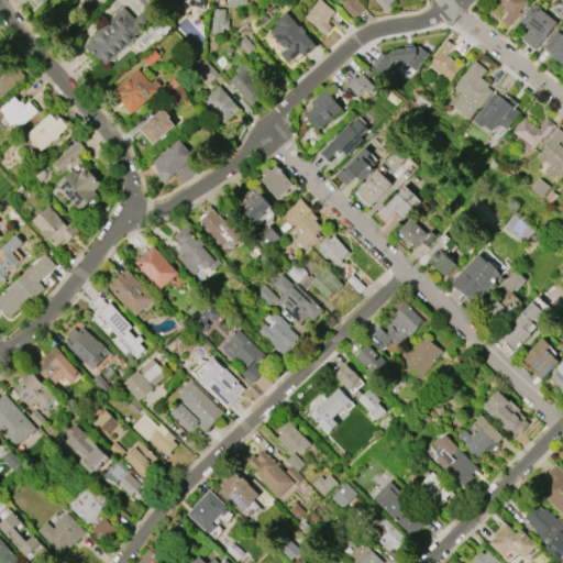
[(206,0),(205,9),(191,6),(191,0),(186,0),(185,7),(175,4),(175,0),(206,0)]
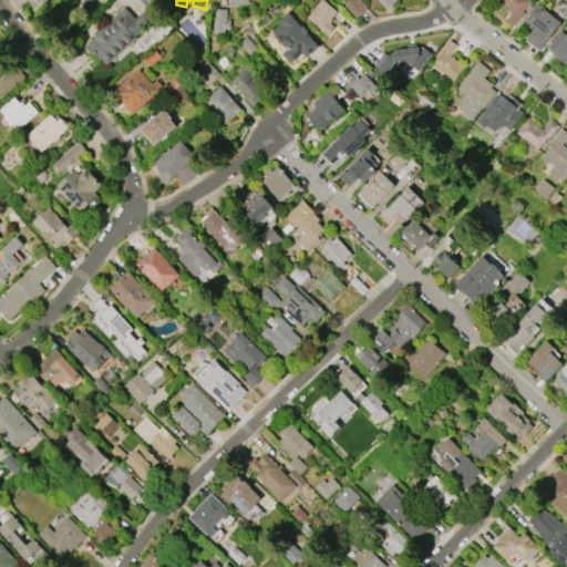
[(328,35),(307,17),(321,0),(323,0),(338,12),(330,20),(331,21),(330,23),(334,28),(328,35)]
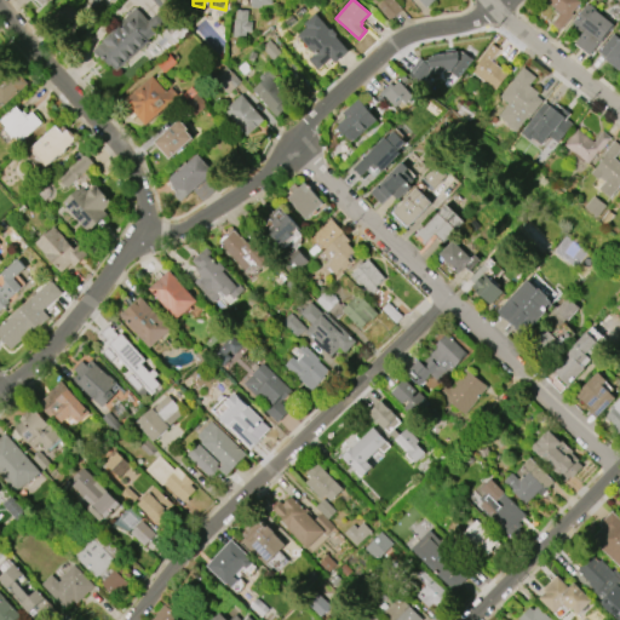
[(375,6),(382,0),(394,0),(402,9),(389,21),(375,6)]
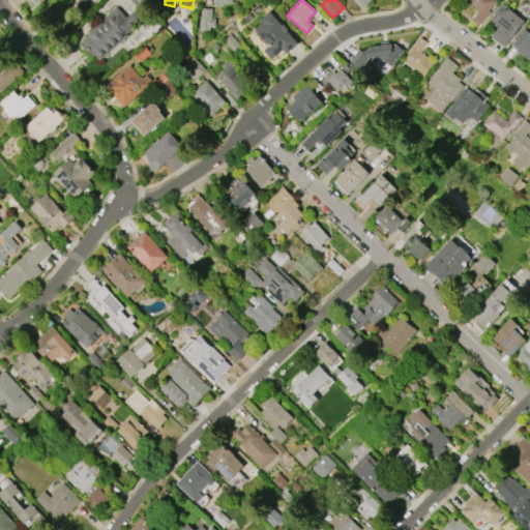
[(495,0),(497,1),(490,11),(491,12),(480,26),(473,20),(478,12),(474,9),(475,7),(466,0),(495,0)]
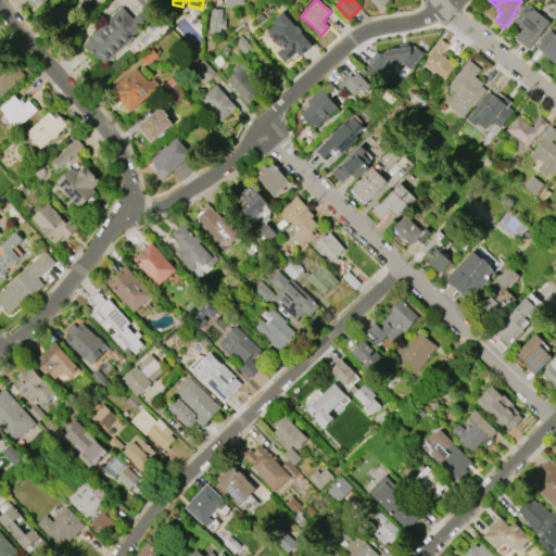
[(551,22),(539,37),(538,36),(528,50),(514,38),(523,25),(519,22),(520,21),(515,16),(526,2),(529,5),(530,4),(533,7),(532,8),(551,22)]
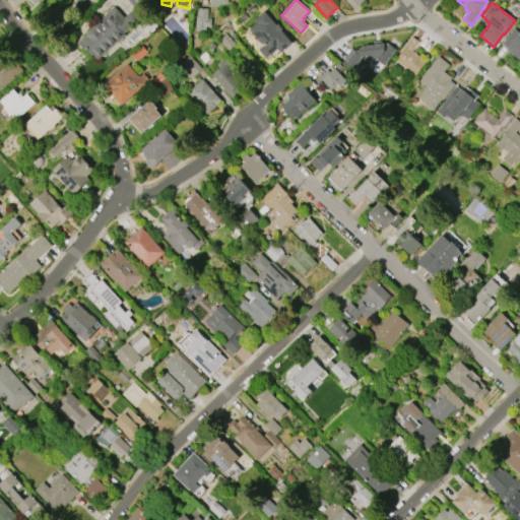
[(100,17),(112,6),(122,17),(129,11),(132,12),(136,16),(136,20),(122,34),(124,36),(98,60),(91,53),(90,55),(82,46),(81,46),(78,43),(103,20),(100,17)]
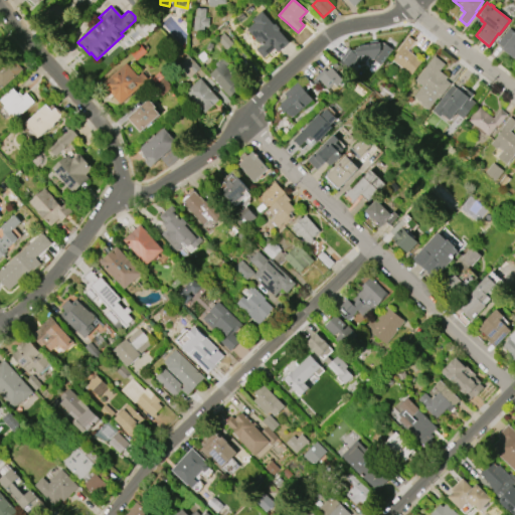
[(193,30),(194,16),(195,16),(196,7),(206,8),(205,17),(210,18),(209,27),(204,26),(204,31),(193,30)]
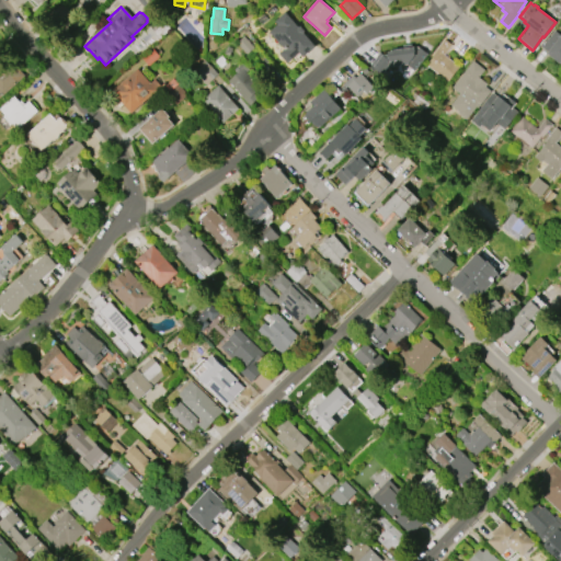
[(316,46),(304,57),(299,52),(287,63),(279,54),(285,49),(270,32),(277,24),(275,22),(286,12),(299,27),(300,26),(305,31),(304,32),(316,46)]
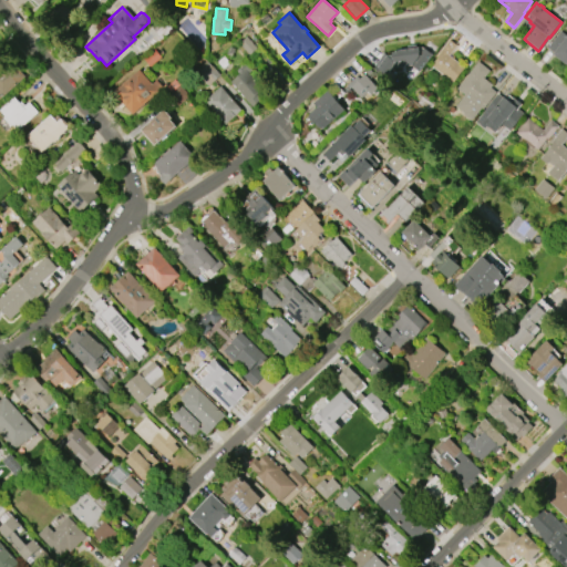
[(547,47),(560,30),(566,35),(566,65),(553,54),(554,52),(547,47)]
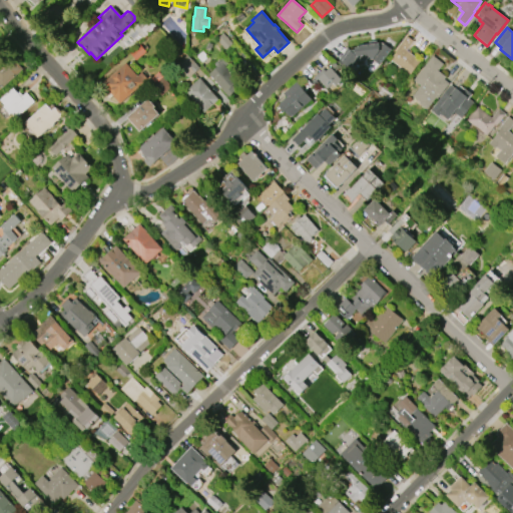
[(410,75),(390,59),(398,50),(396,49),(406,35),(413,41),(406,50),(421,61),(410,75)]
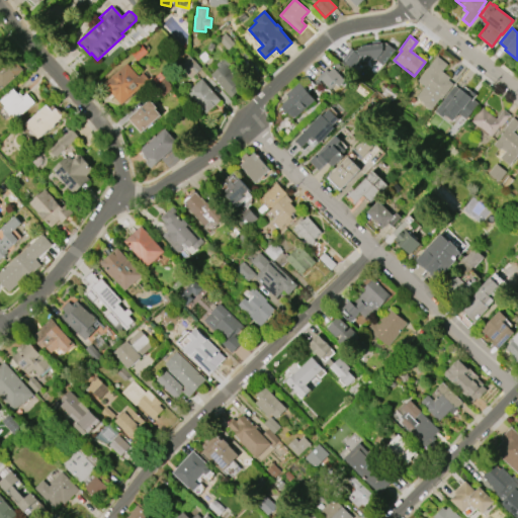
[(383,61),(382,45),(345,49),(346,65),(383,61)]
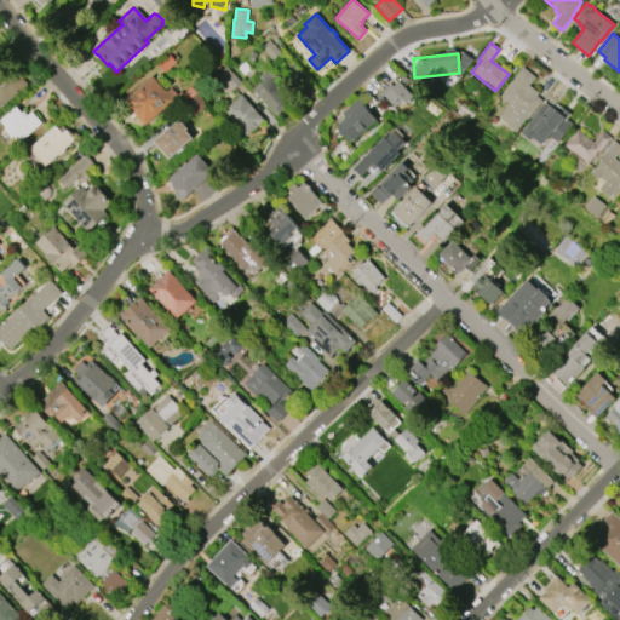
[(26,89),(10,63),(0,68),(0,103),(0,104),(26,89)]
